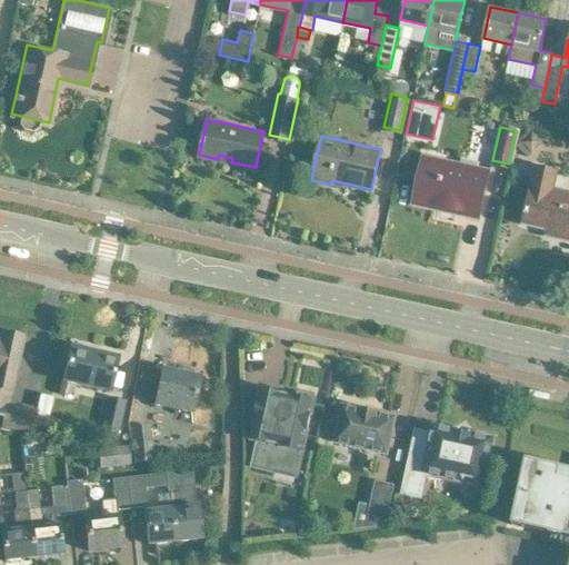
[(425,155),(419,177),(415,198),(439,204),(439,199),(457,202),(455,211),(478,217),(488,169),(425,155)]
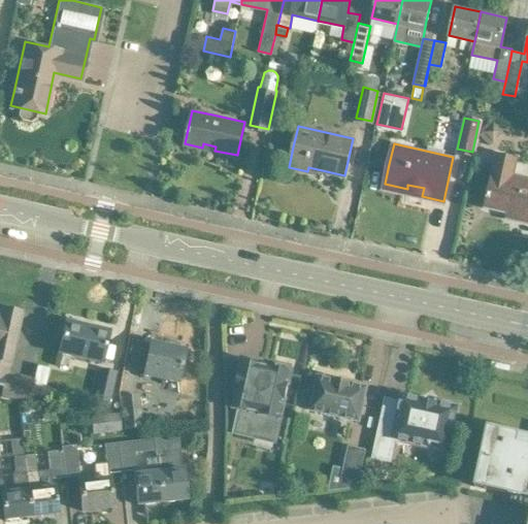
[(490,184),(486,204),(522,213),(521,219),(527,220),(527,177),(510,174),(513,164),(515,155),(497,151),(495,161),(490,184)]
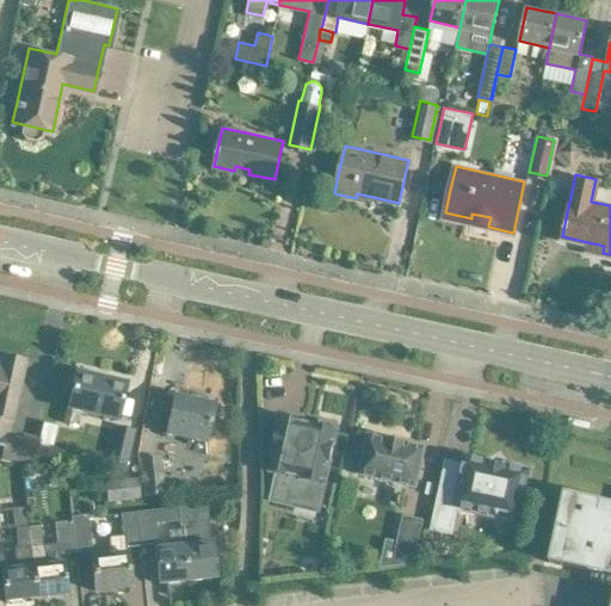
[(0,455),(30,462),(36,436),(8,430),(12,416),(25,358),(2,353),(0,365),(0,455)]
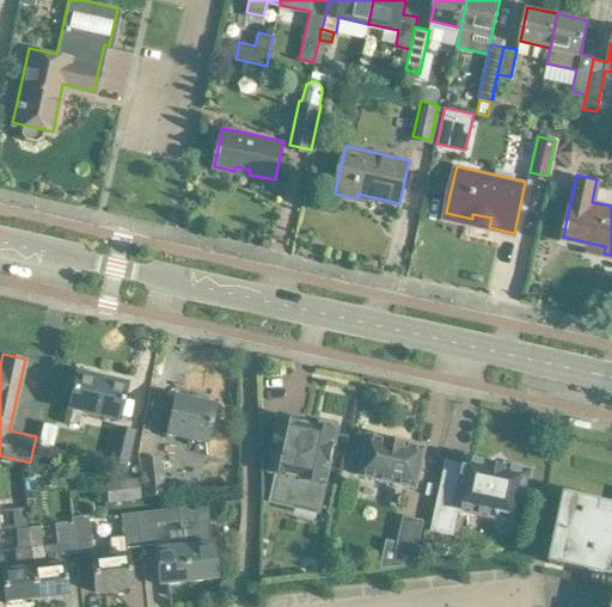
[(75,371),(71,393),(68,404),(118,416),(126,381),(75,371)]
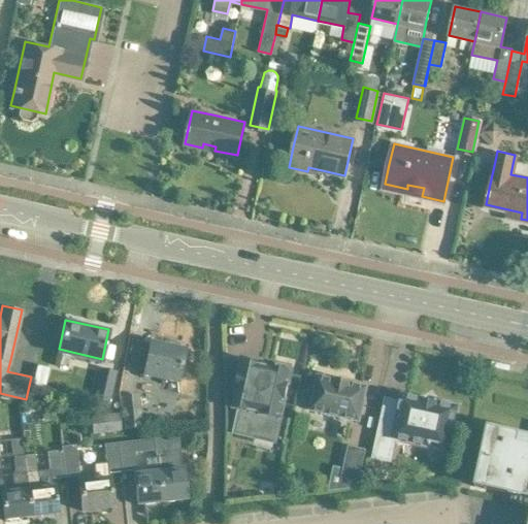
[(151,340),(143,372),(177,380),(185,348),(151,340)]
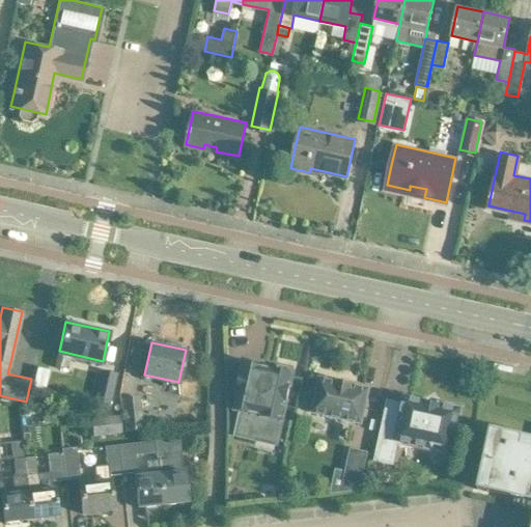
[(242,411),(236,433),(256,437),(261,415),(281,419),(286,398),(290,385),(289,384),(292,370),(288,369),(285,366),(277,364),(273,366),(273,368),(272,368),(272,369),(263,367),(263,366),(262,366),(263,364),(244,360),(241,373),(240,373),(236,388),(243,389),(239,410),(242,411)]
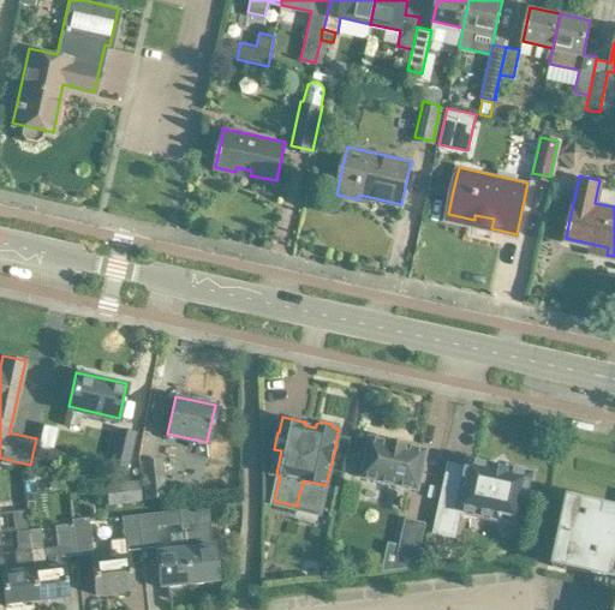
[(42,423),(37,447),(51,449),(55,425),(42,423)]
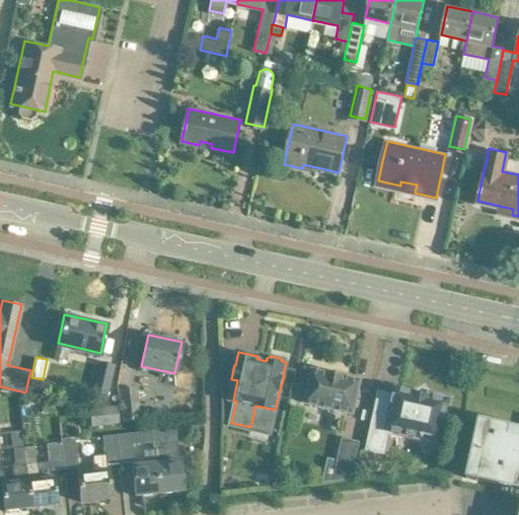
[(103,397),(112,362),(98,359),(90,394),(103,397)]
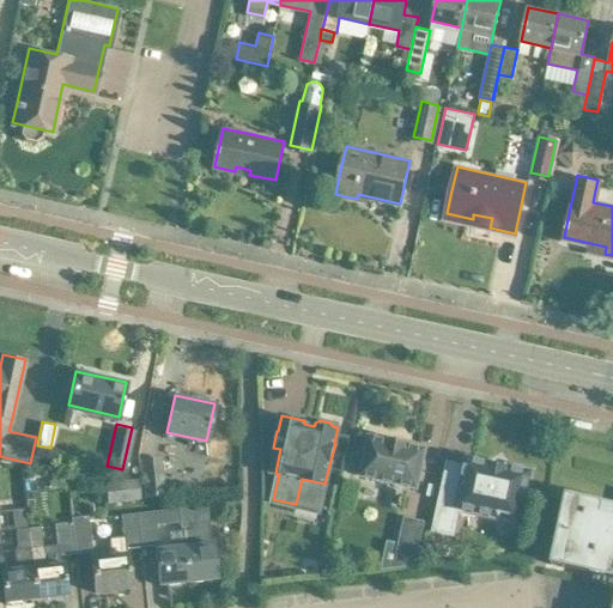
[(359,448),(354,470),(362,473),(362,474),(417,486),(425,448),(405,443),(405,442),(390,438),(390,439),(370,435),(366,449),(359,448)]
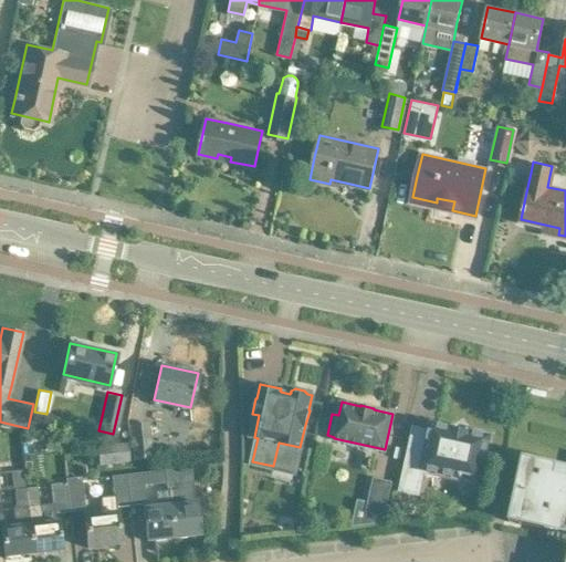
[(132,424),(135,457),(152,455),(148,422),(132,424)]
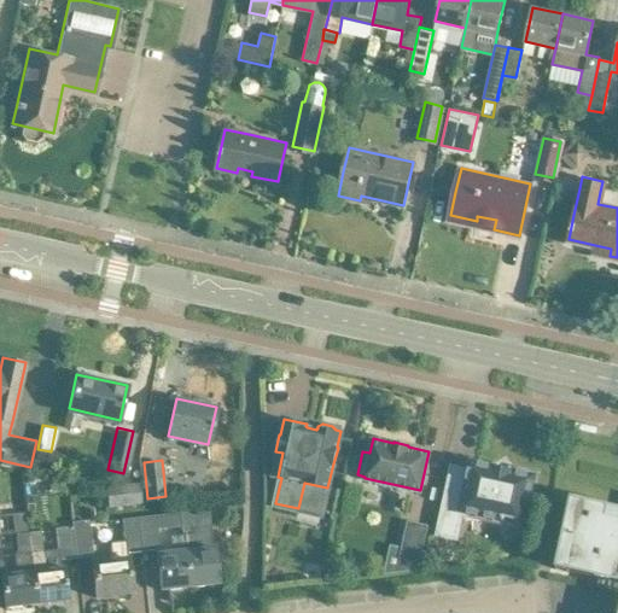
[(448,485),(437,532),(456,536),(462,509),(491,517),(493,509),(525,517),(534,474),(529,473),(528,470),(519,467),(516,471),(509,470),(509,468),(495,465),(495,466),(471,460),(465,489),(448,485)]
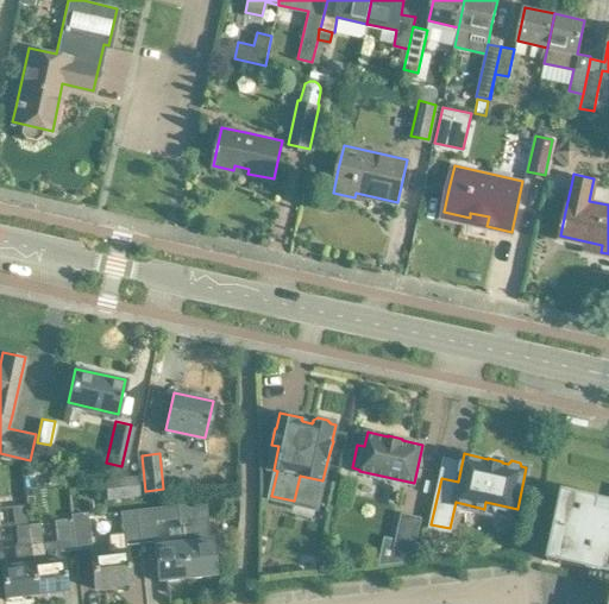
[(137,474),(105,478),(107,496),(138,494),(137,474)]
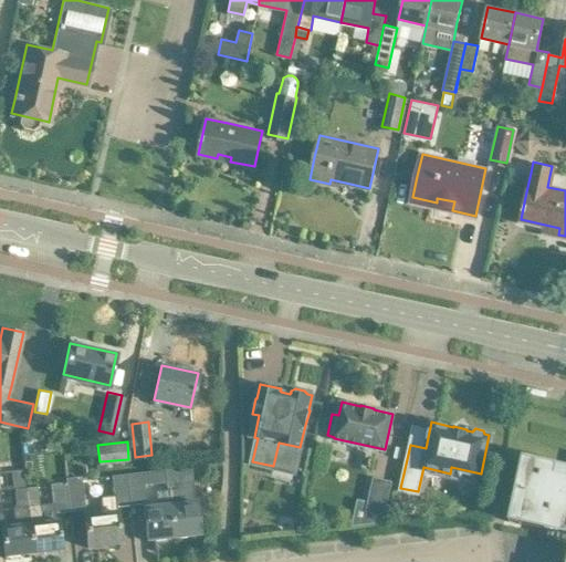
[(565,559),(564,561),(565,561),(565,465),(523,455),(509,520),(565,532),(565,559)]
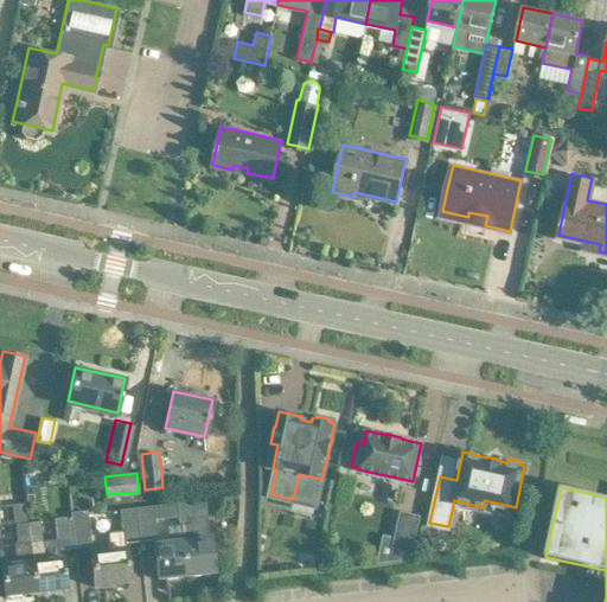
[(178,501),(179,512),(180,523),(187,574),(213,570),(205,498),(178,501)]
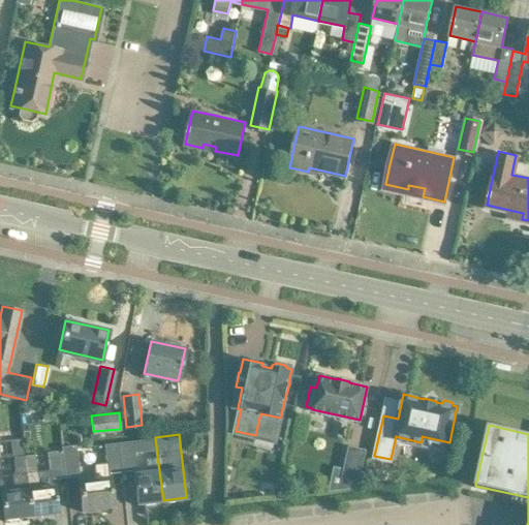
[(134,450),(156,446),(155,437),(118,441),(121,469),(136,467),(134,450)]
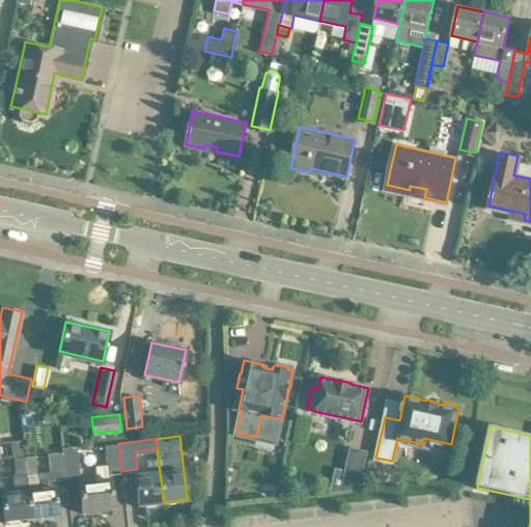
[(108,473),(121,471),(118,443),(105,445),(107,464),(94,465),(96,481),(79,483),(80,491),(82,511),(113,507),(110,478),(109,479),(108,473)]
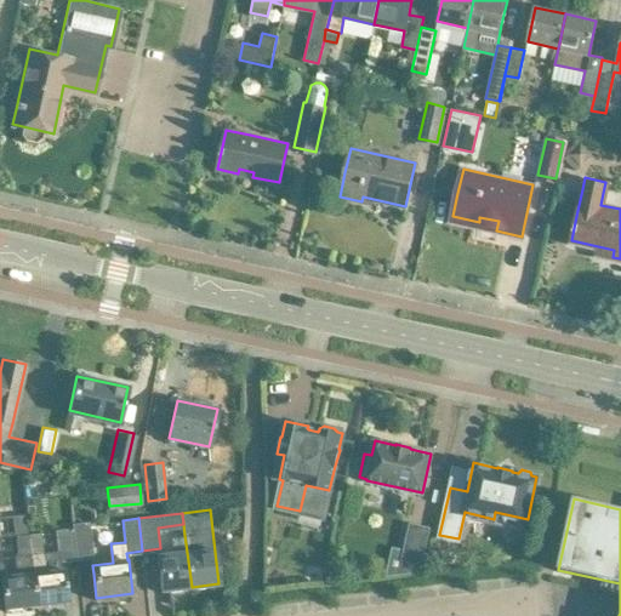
[(89,520),(72,523),(73,528),(77,559),(93,557),(89,520)]
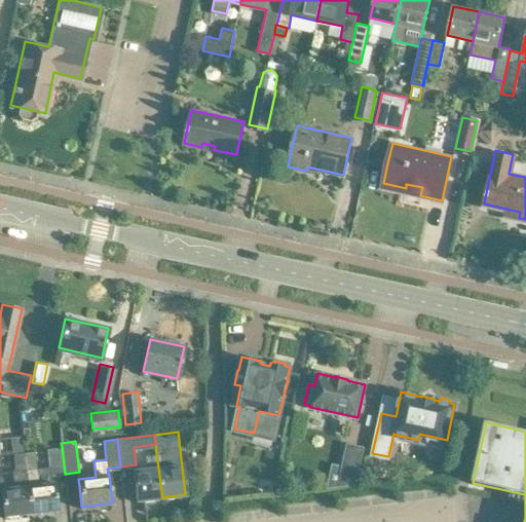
[(347,443),(341,473),(357,477),(364,446),(347,443)]
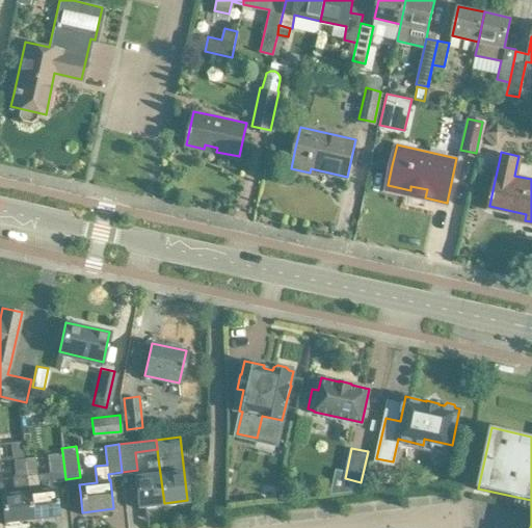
[(62,452),(47,454),(50,480),(65,479),(62,452)]
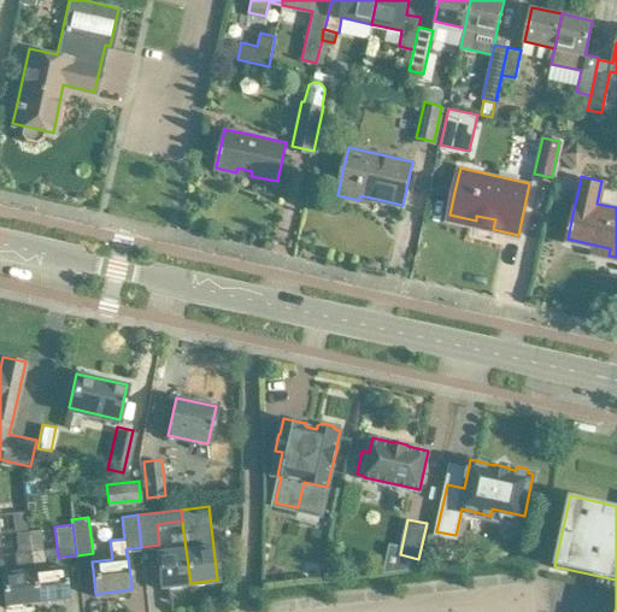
[(28,529),(36,601),(66,598),(63,564),(46,566),(43,548),(41,548),(39,528),(28,529)]
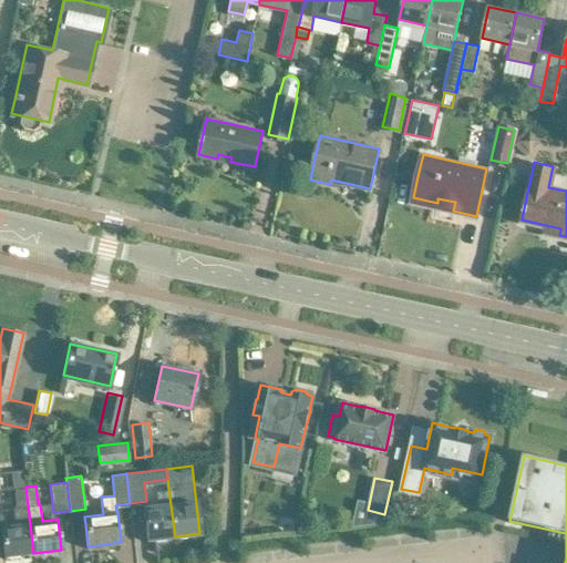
[(4,556),(33,553),(26,487),(13,489),(16,508),(12,508),(14,524),(0,525),(4,556)]
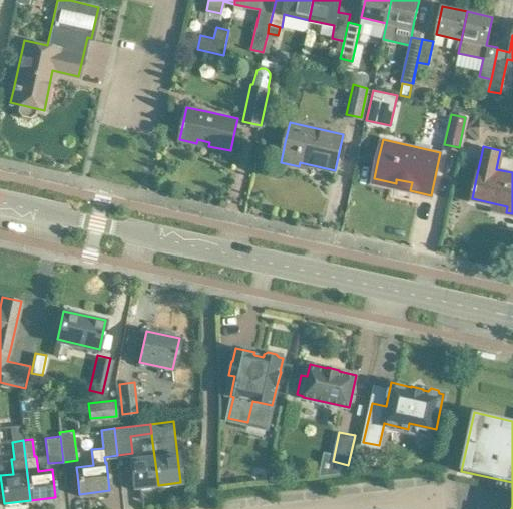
[(133,488),(158,485),(152,442),(142,444),(143,457),(129,458),(133,488)]
